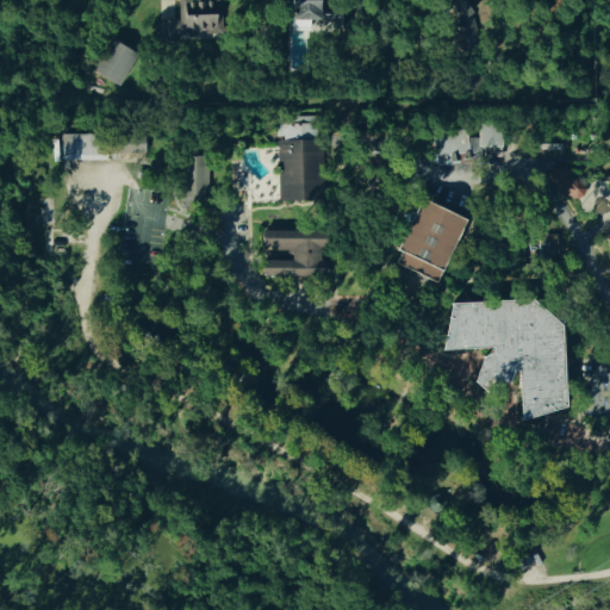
[(175,0),(175,35),(211,36),(211,0),(175,0)]
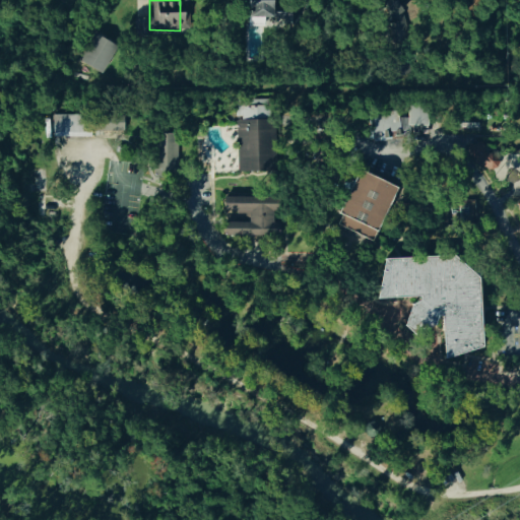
[(244,0),(245,27),(290,26),(290,12),(269,12),(268,0),(244,0)]
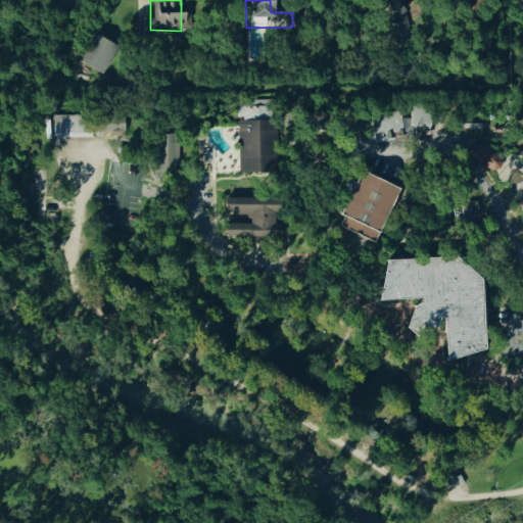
[(95,33),(117,46),(102,74),(79,59),(95,33)]
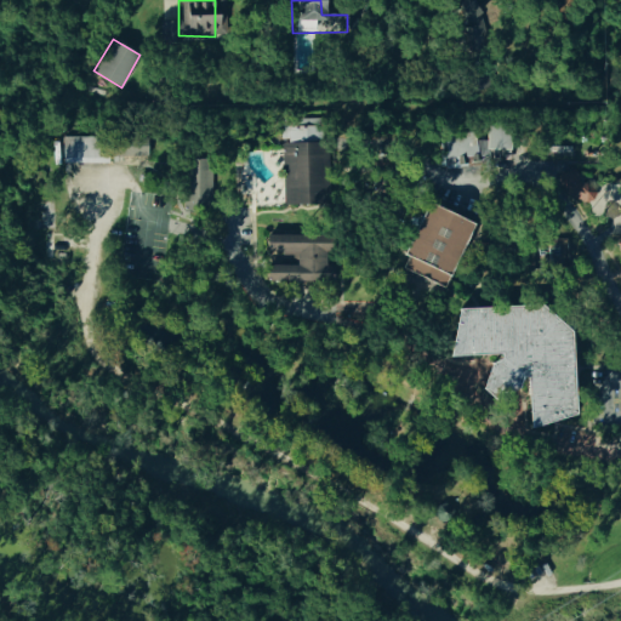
[(283,143),(285,205),(331,203),(330,182),(329,142),(323,142),(322,119),(285,120),(286,143),(283,143)]
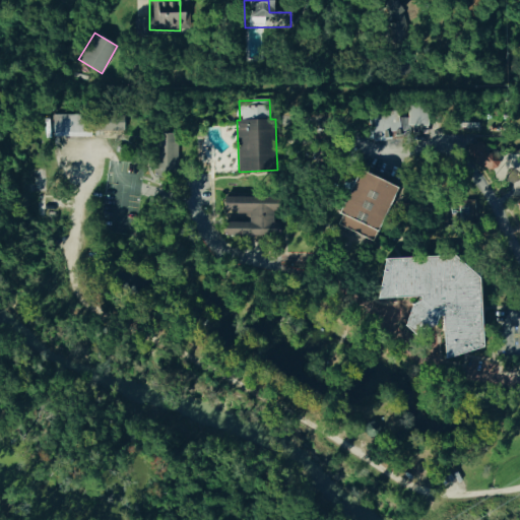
[(369,116),(374,142),(396,139),(395,136),(403,135),(410,130),(412,130),(412,133),(428,133),(429,107),(408,106),(408,118),(399,118),(398,111),(369,116)]
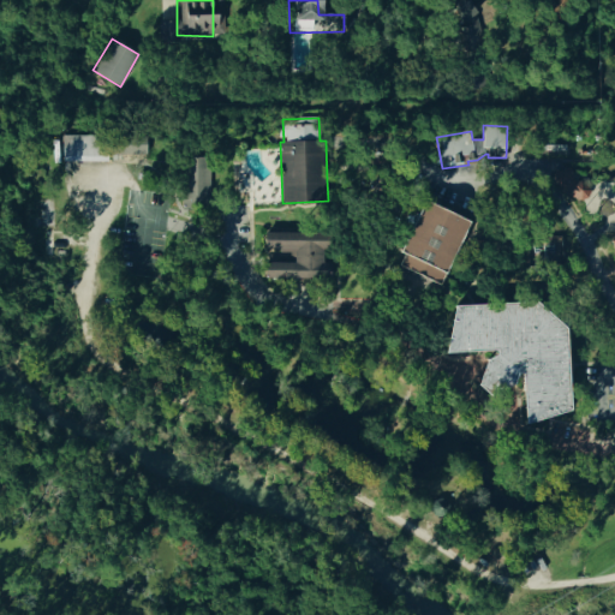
[(63,136),(63,161),(107,161),(107,136),(63,136)]
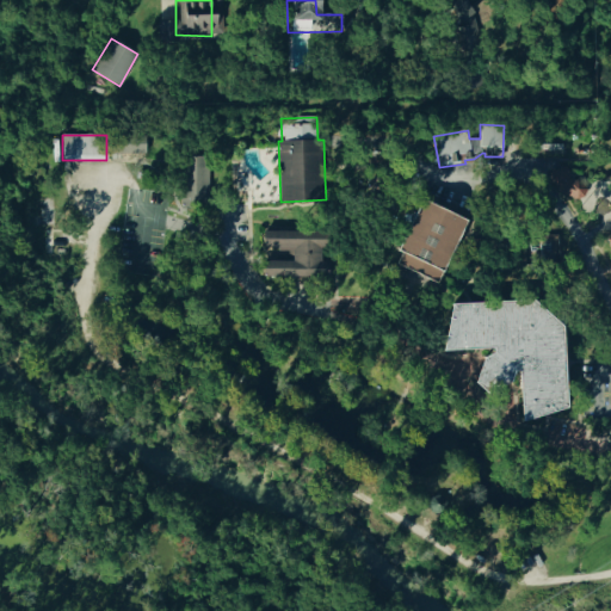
[(146,135),(111,135),(111,153),(146,153),(146,135)]
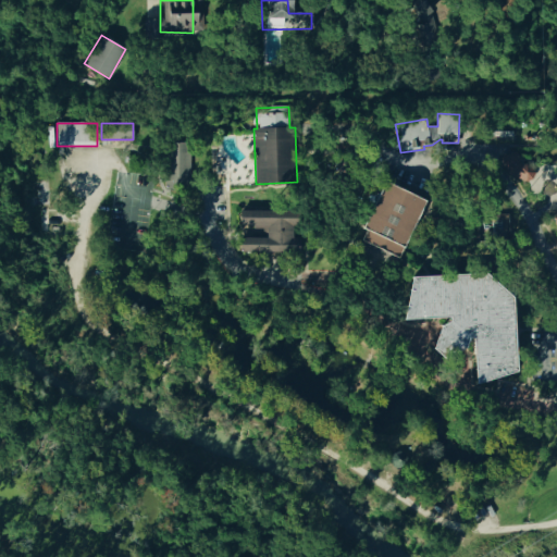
[(489,130),(489,141),(515,143),(515,131),(489,130)]
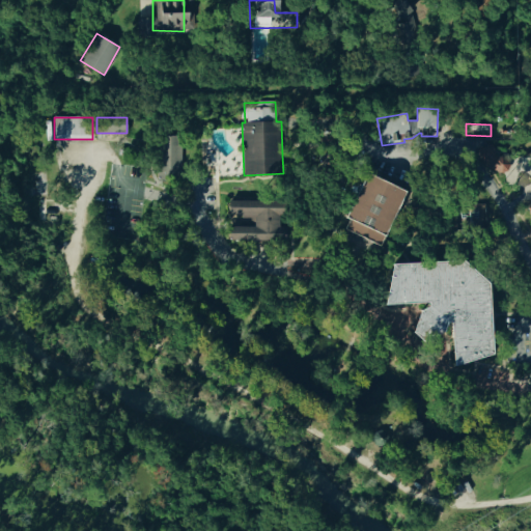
[(322,128),(322,136),(330,137),(330,128),(322,128)]
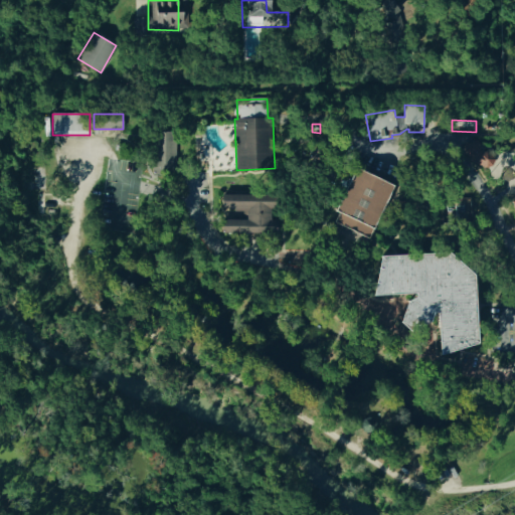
[(153,176),(155,176),(176,176),(176,132),(153,132),(153,136),(153,176)]
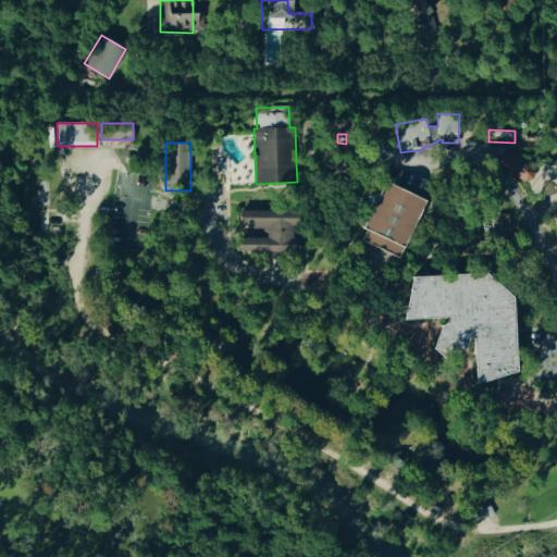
[(532,180),(525,183),(519,181),(516,173),(519,166),(525,163),(532,166),(534,173),(532,180)]
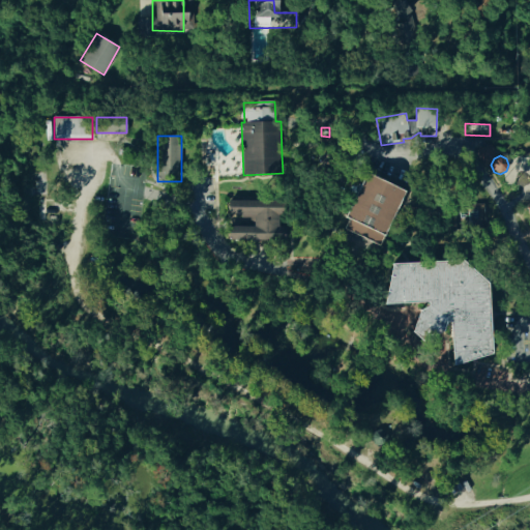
[(366,173),(345,217),(349,219),(344,229),(378,245),(405,190),(366,173)]
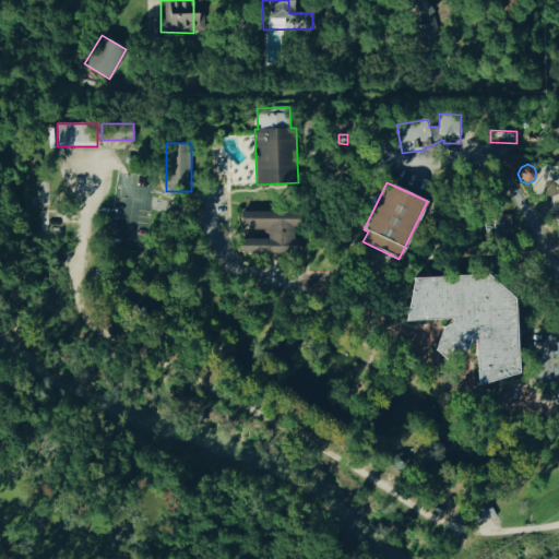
[(240,238),(240,252),(300,252),(300,239),(293,239),(293,229),(293,225),(301,225),(301,212),(241,212),(241,226),(254,226),(254,229),(268,229),(268,238),(240,238)]
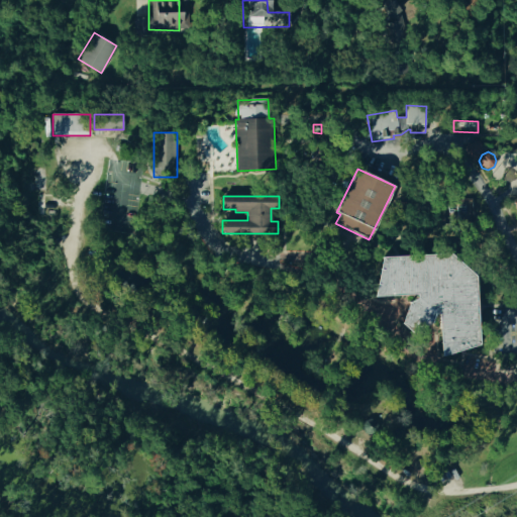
[(37,200),(36,214),(44,214),(44,200),(37,200)]
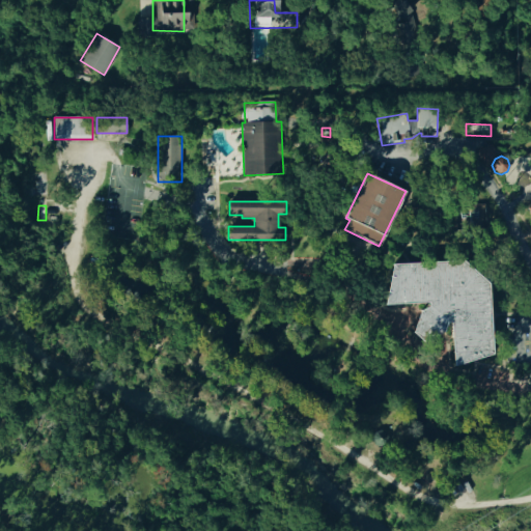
[(484,206),(465,206),(465,224),(484,224),(484,206)]
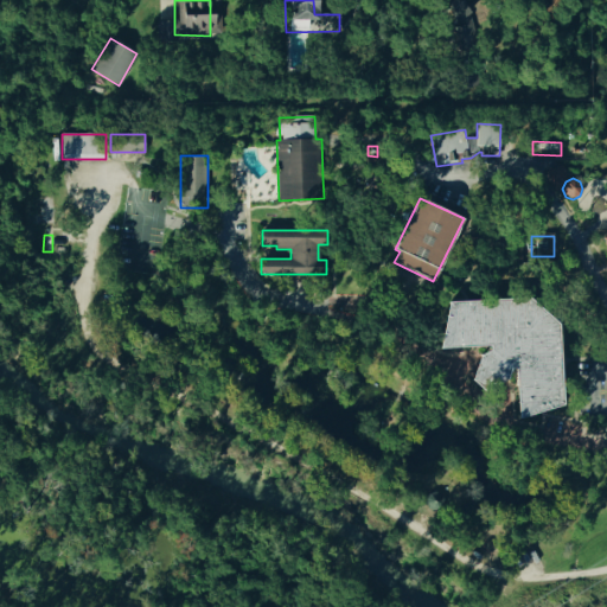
[(440,346),(452,300),(528,298),(532,302),(548,317),(558,326),(561,377),(562,404),(542,411),(519,419),(516,369),(510,377),(508,379),(483,390),(471,379),(480,355),(481,352),(491,344),(440,346)]
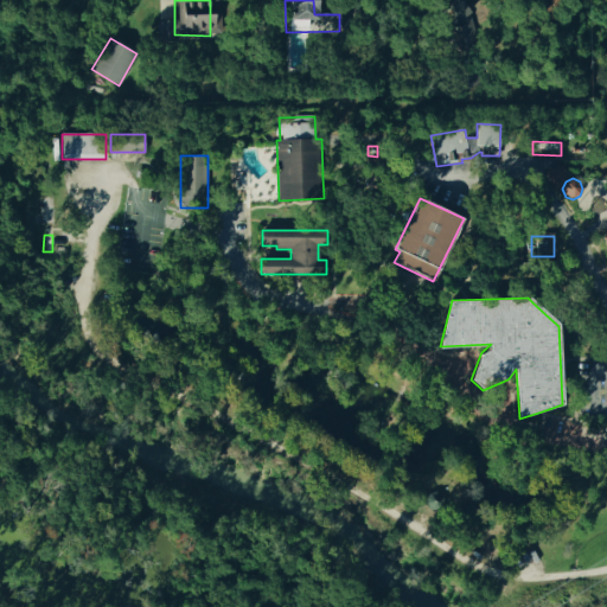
[(435,491),(429,492),(426,497),(426,503),(428,508),(433,510),(439,509),(442,505),(443,499),(441,493),(435,491)]
